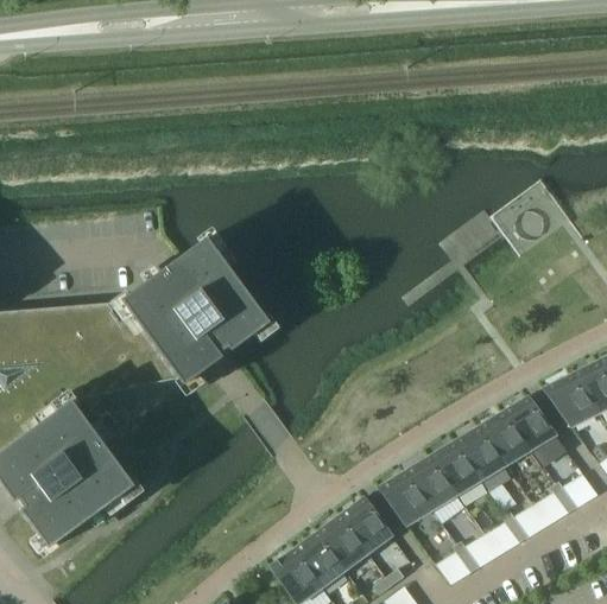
[(0,483),(13,502),(18,498),(23,507),(19,510),(48,548),(134,485),(71,400),(177,377),(183,386),(222,358),(219,354),(228,348),(231,351),(269,323),(206,237),(120,300),(0,310),(0,483)]
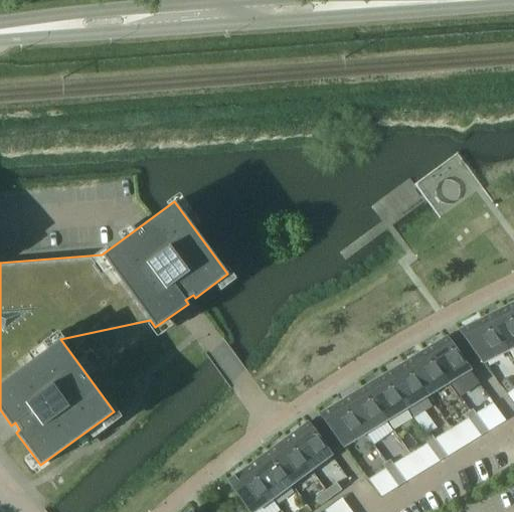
[(513,301),(505,306),(513,318),(513,301)]
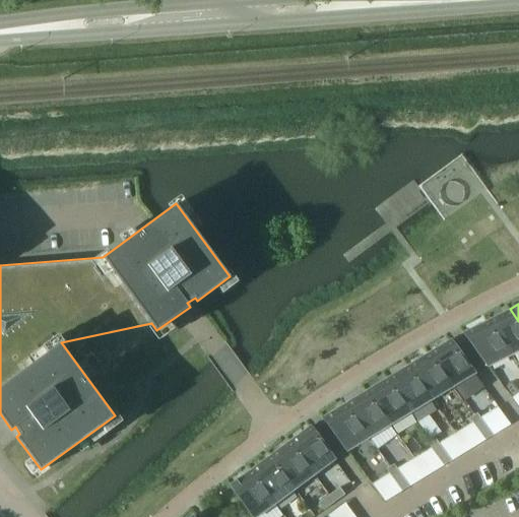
[(518,321),(510,309),(488,320),(512,352),(518,349),(518,321)]
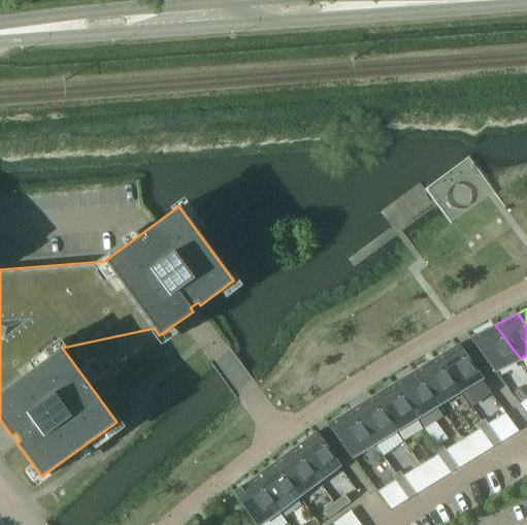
[(495,325),(471,336),(496,370),(520,358),(495,325)]
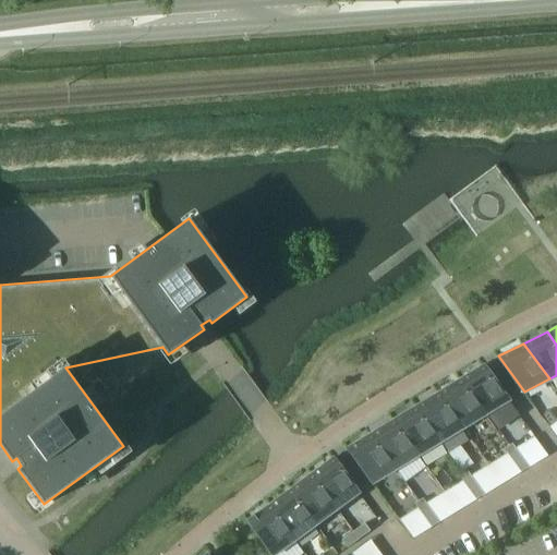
[(484,363),(460,377),(486,413),(509,399),(484,363)]
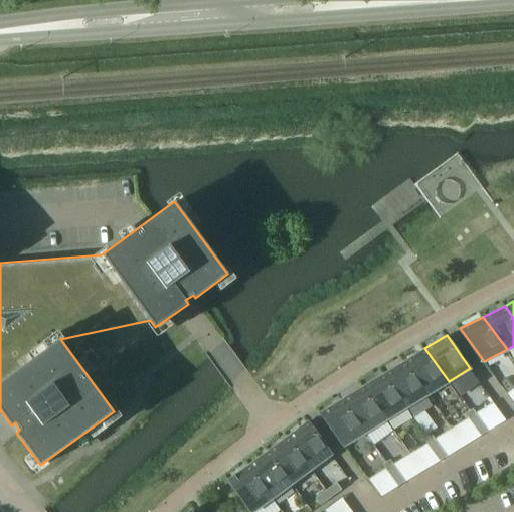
[(424,348),(404,361),(429,393),(449,381),(424,348)]
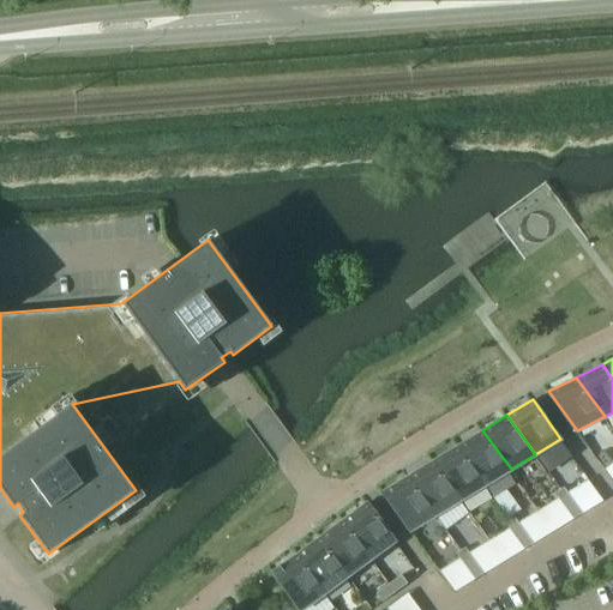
[(482,430),(457,445),(486,484),(511,469),(482,430)]
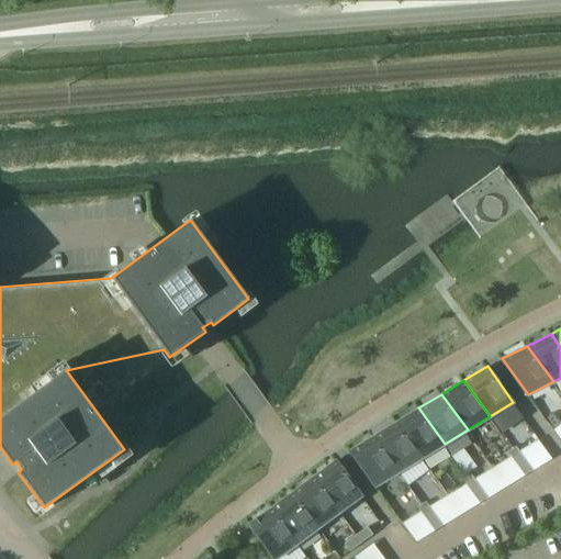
[(418,407),(396,422),(423,457),(445,444),(418,407)]
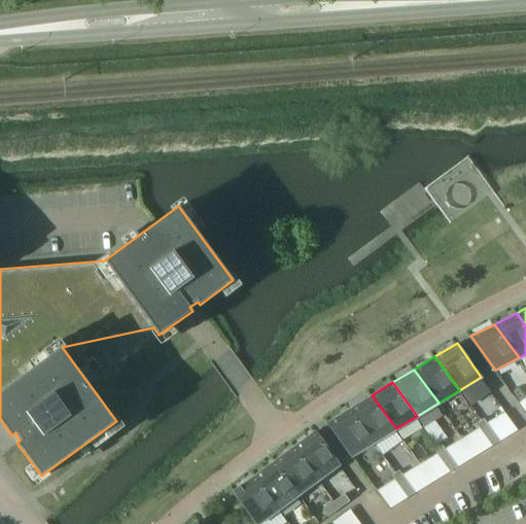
[(522,400),(525,397),(525,385),(524,383),(515,390),(522,400)]
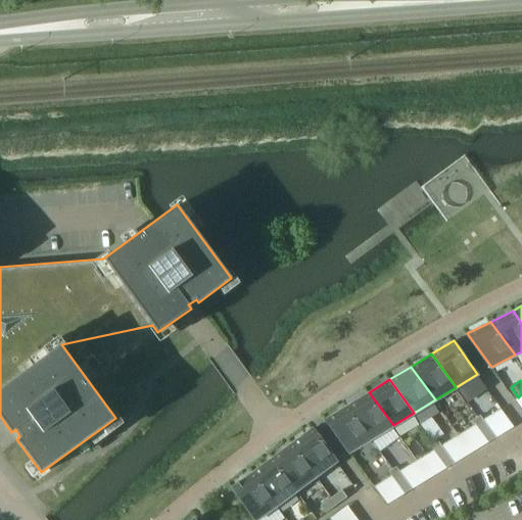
[(369,392),(347,405),(372,438),(393,425),(369,392)]
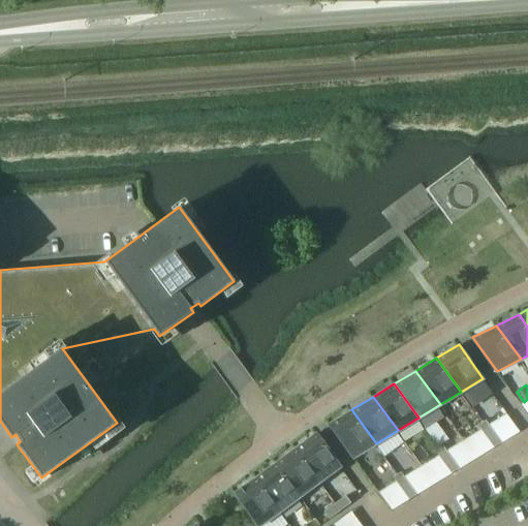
[(351,409),(329,424),(353,457),(376,443),(351,409)]
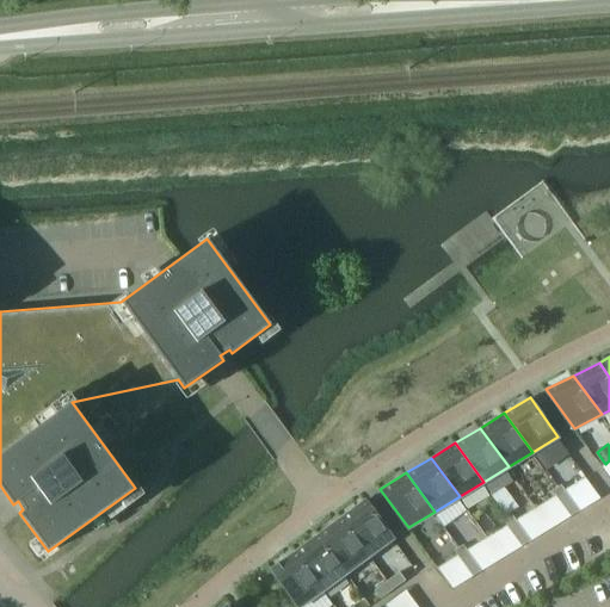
[(562,483),(553,489),(562,502),(572,496),(562,483)]
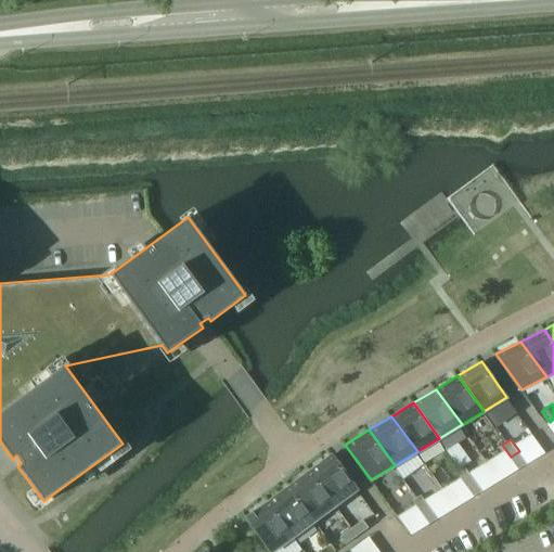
[(464,449),(453,457),(461,466),(472,459),(464,449)]
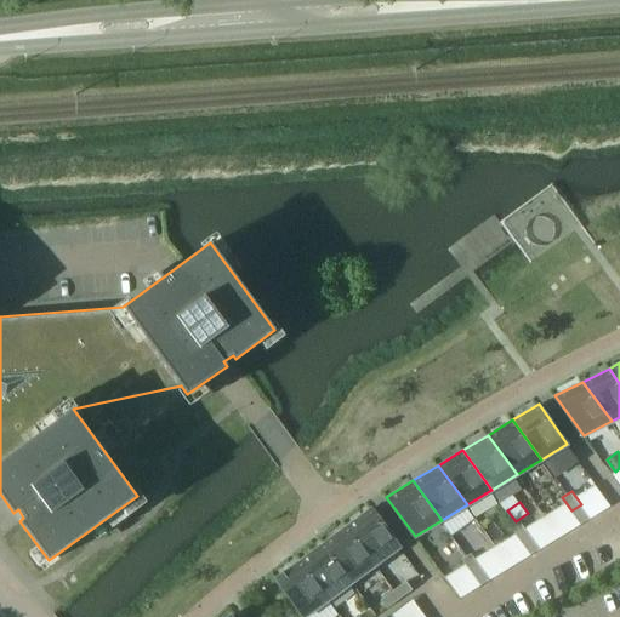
[(572,510),(581,523),(590,516),(581,504),(572,510)]
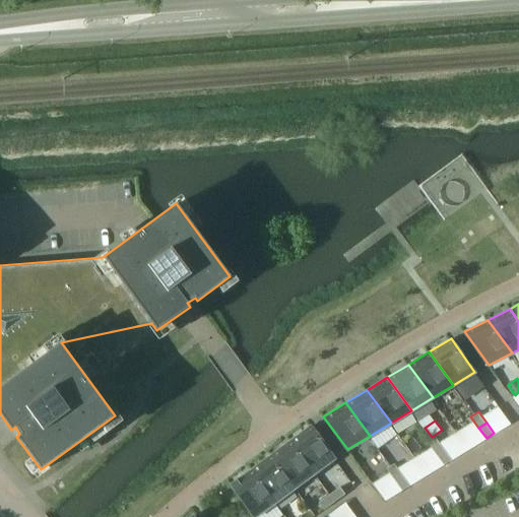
[(311,425),(290,440),(315,472),(335,458),(311,425)]
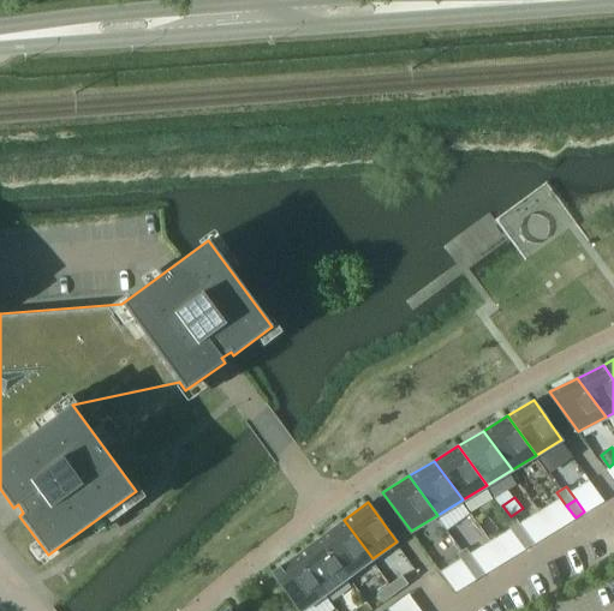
[(516,516),(507,522),(517,535),(526,529),(516,516)]
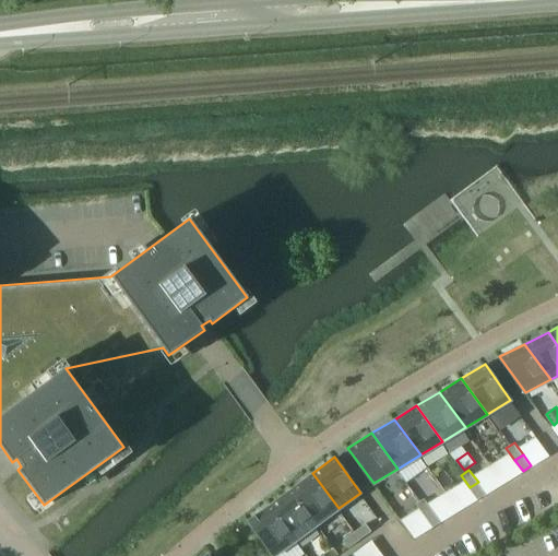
[(312,473),(292,488),(318,524),(339,508),(312,473)]
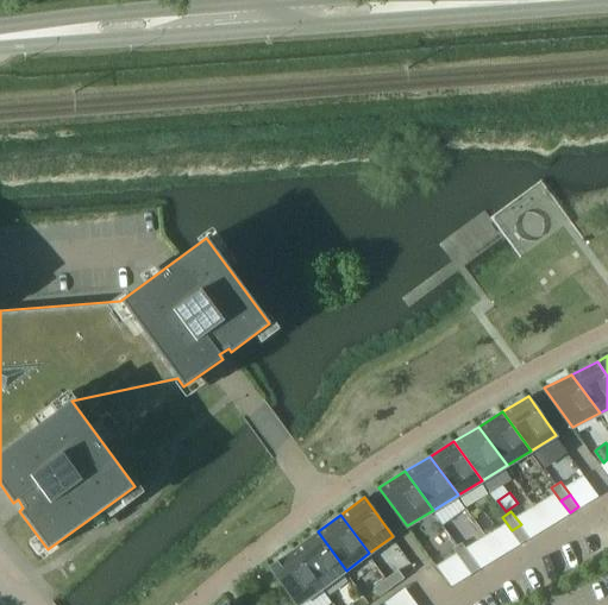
[(521,542),(530,537),(521,524),(512,530),(521,542)]
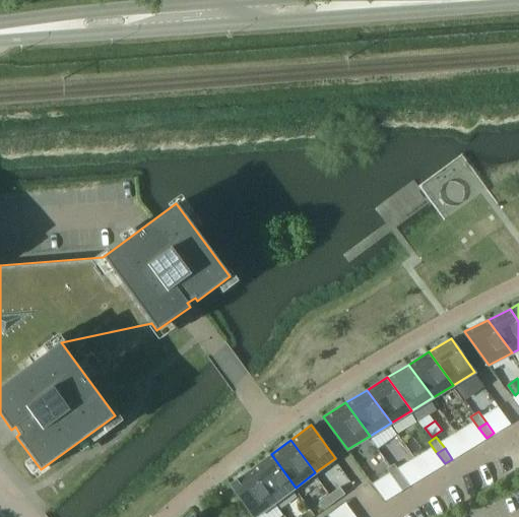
[(271,454),(252,468),(275,502),(296,488),(271,454)]
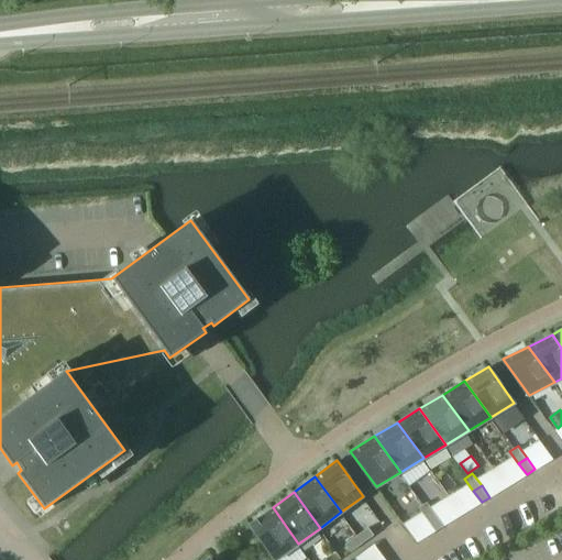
[(427,501),(419,506),(428,518),(436,513),(427,501)]
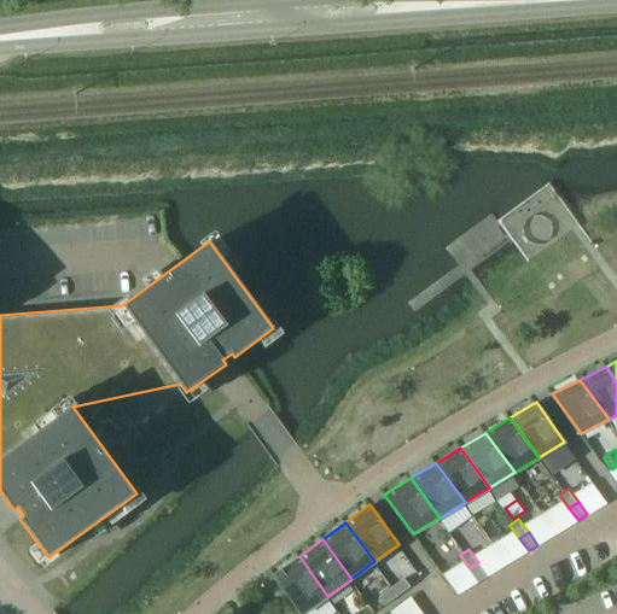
[(300,556),(274,574),(303,613),(327,596),(300,556)]
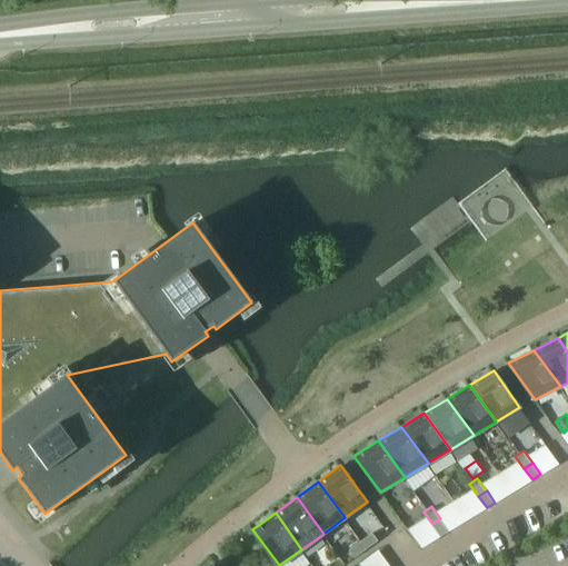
[(432,524),(440,535),(449,530),(440,518),(432,524)]
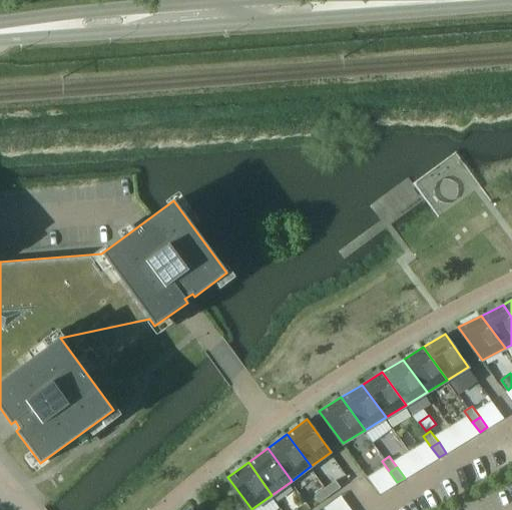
[(341,486),(336,479),(325,486),(331,494),(341,486)]
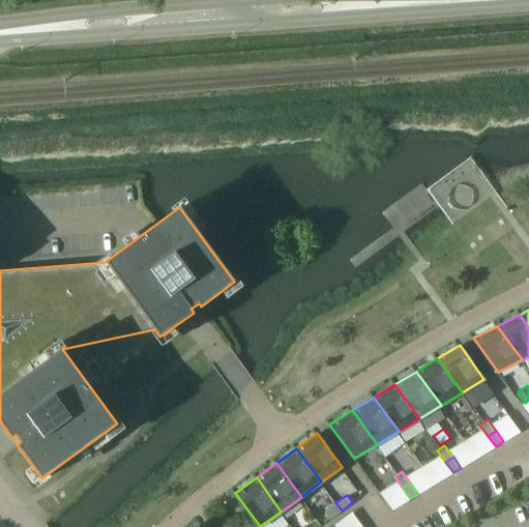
[(342,510),(335,502),(325,510),(330,518),(342,510)]
